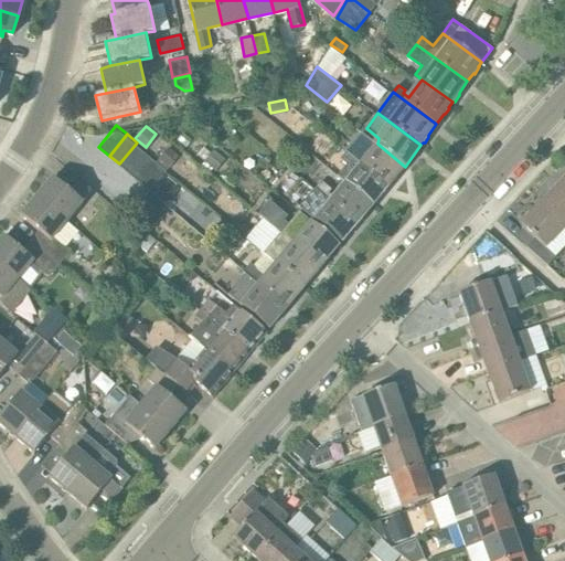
[(129,172),(148,151),(137,143),(119,163),(129,172)]
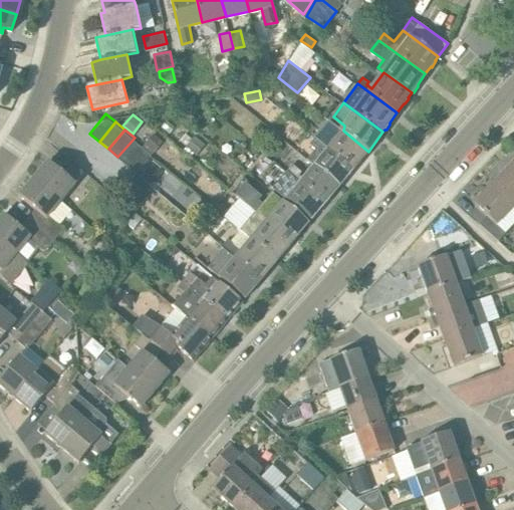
[(368,152),(343,131),(332,145),(328,141),(331,138),(321,130),(315,138),(353,169),(368,152)]
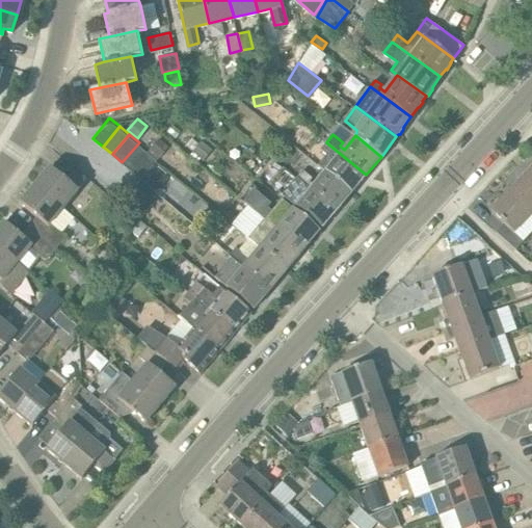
[(167,144),(158,136),(147,149),(157,157),(167,144)]
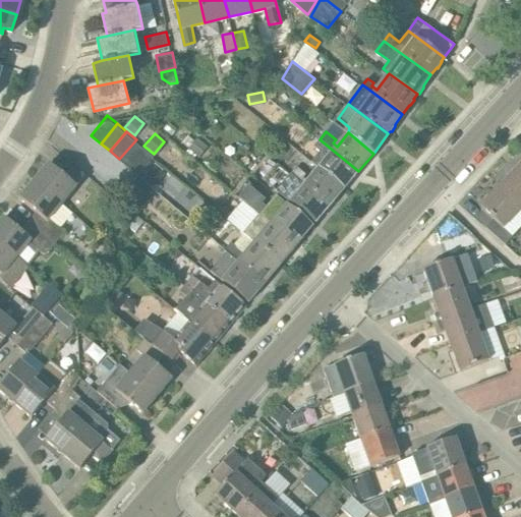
[(193,138),(186,148),(197,156),(207,144),(196,135),(193,138)]
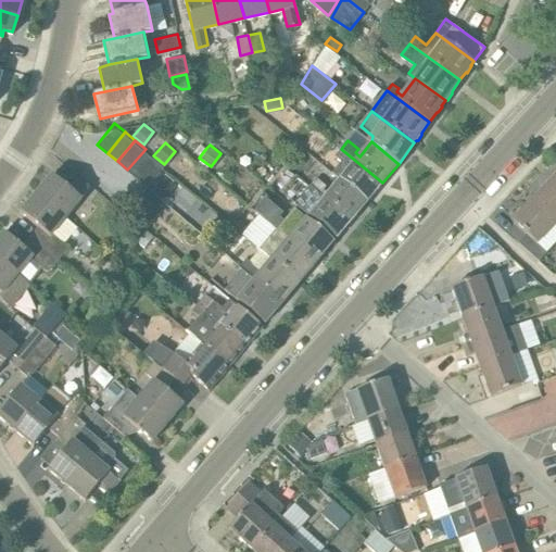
[(137,178),(155,158),(146,149),(127,170),(137,178)]
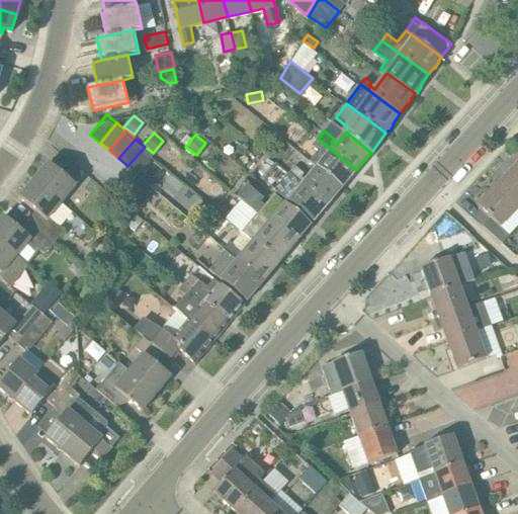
[(356,170),(318,139),(313,145),(317,148),(308,160),(317,167),(342,187),(356,170)]
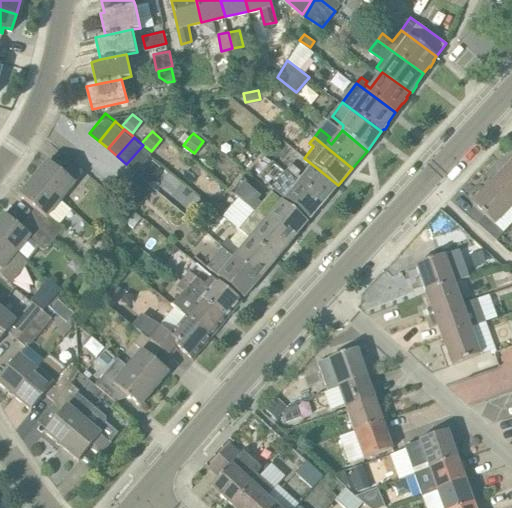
[(143,145),(126,164),(136,172),(152,153),(143,145)]
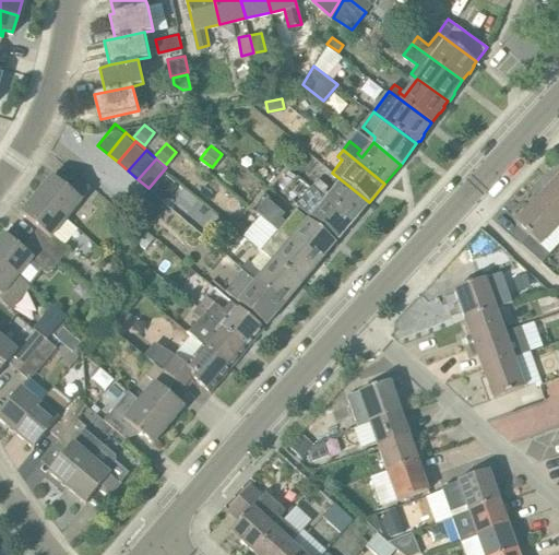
[(297,173),(288,165),(284,170),(293,178),(297,173)]
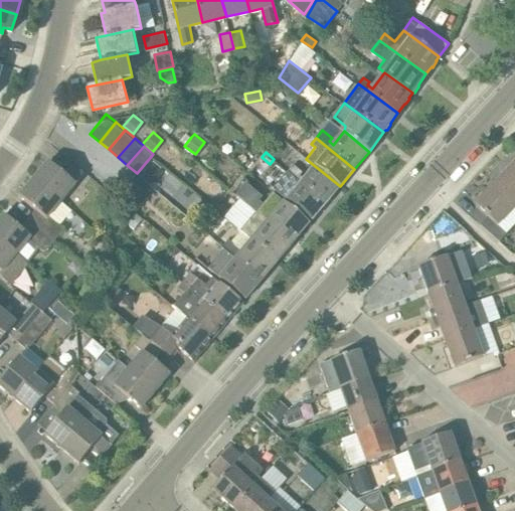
[(142,174),(152,182),(164,167),(154,159),(142,174)]
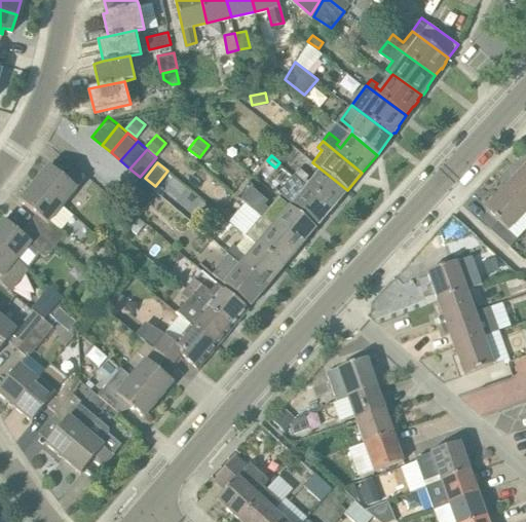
[(49,163),(35,181),(63,204),(77,186),(84,177),(74,168),(66,177),(49,163)]
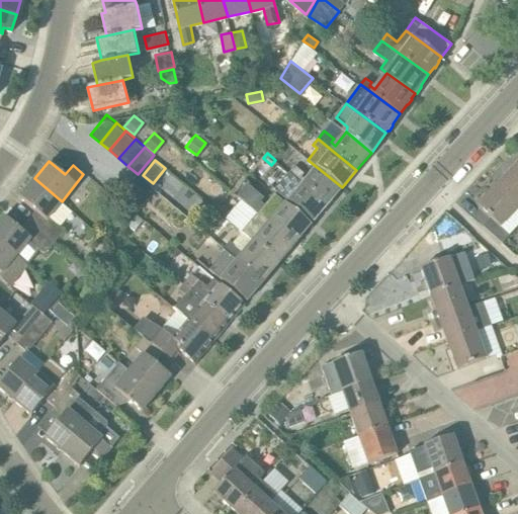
[(342,187),(317,167),(306,180),(300,175),(303,172),(294,164),(288,170),(328,204),(342,187)]
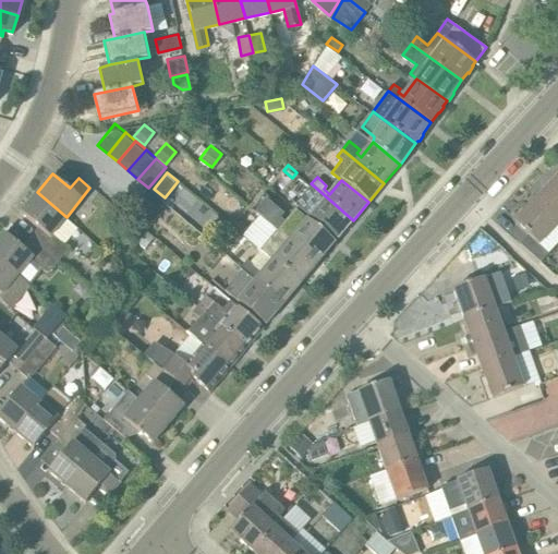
[(557,182),(554,179),(536,197),(557,217),(557,182)]
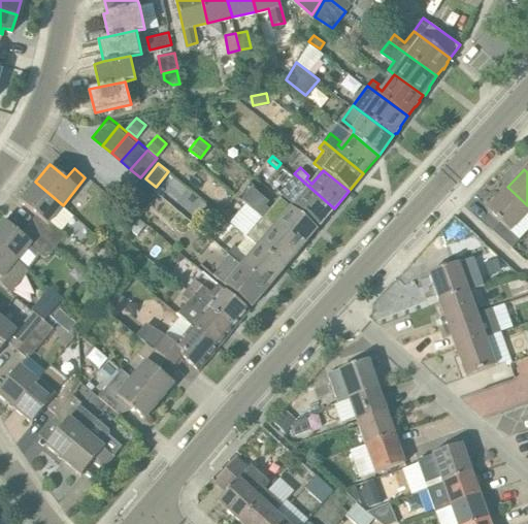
[(334,208),(294,173),(279,191),(283,193),(320,225),(334,208)]
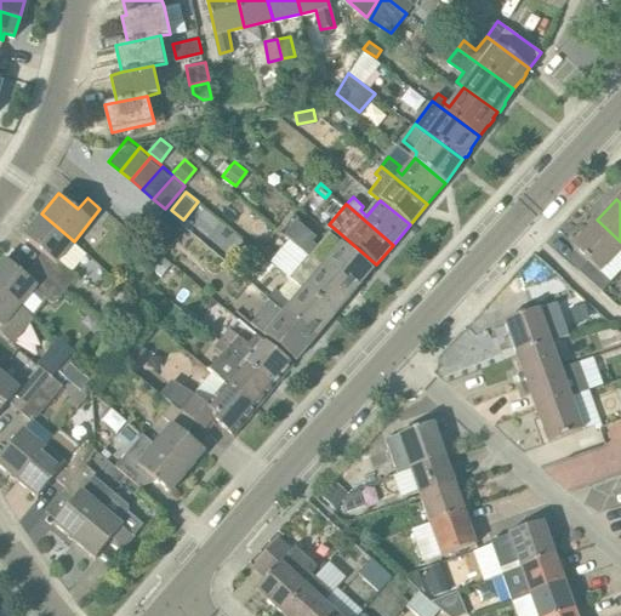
[(152,224),(175,243),(184,232),(161,212),(152,224)]
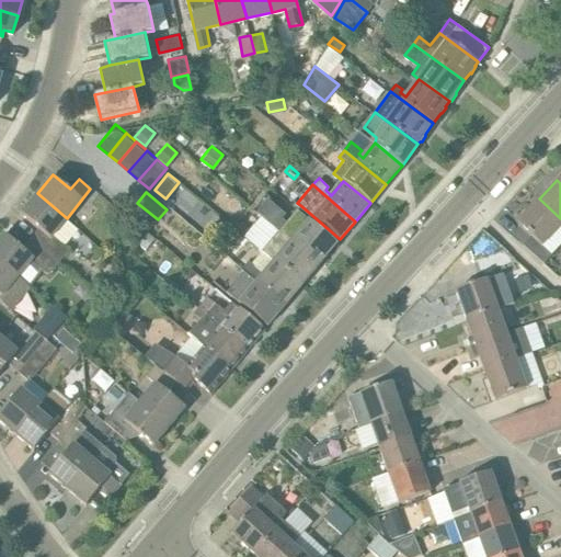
[(67,218),(37,193),(21,212),(39,227),(31,237),(59,260),(69,249),(53,235),(67,218)]
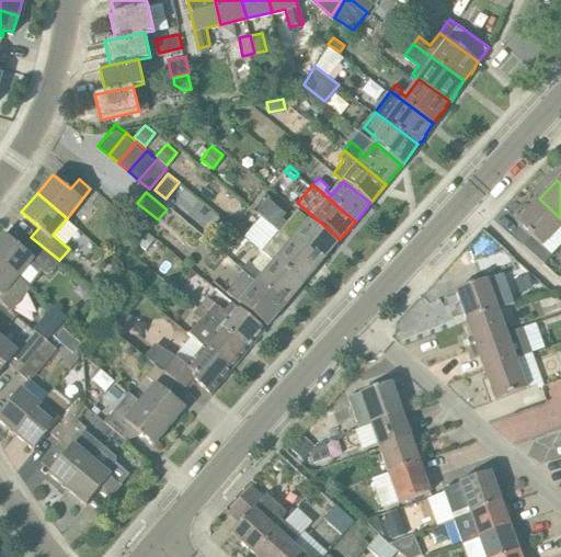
[(560,223),(560,218),(539,199),(518,222),(531,235),(523,243),(544,262),(552,252),(542,243),(560,223)]
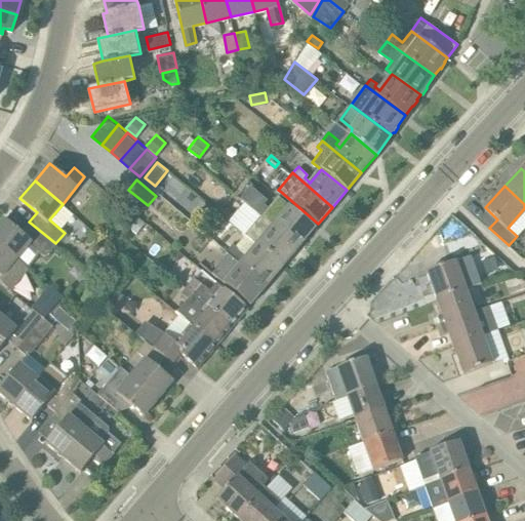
[(148,205),(128,190),(120,199),(139,215),(148,205)]
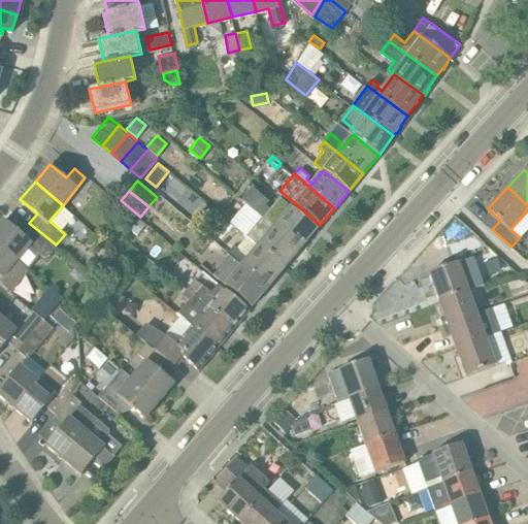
[(279,195),(263,215),(301,248),(318,227),(279,195)]
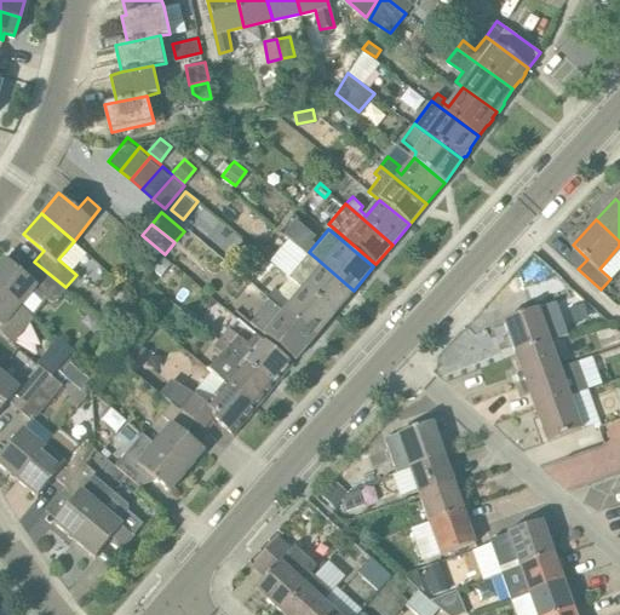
[(354,291),(309,252),(290,274),(296,280),(304,287),(334,314),(354,291)]
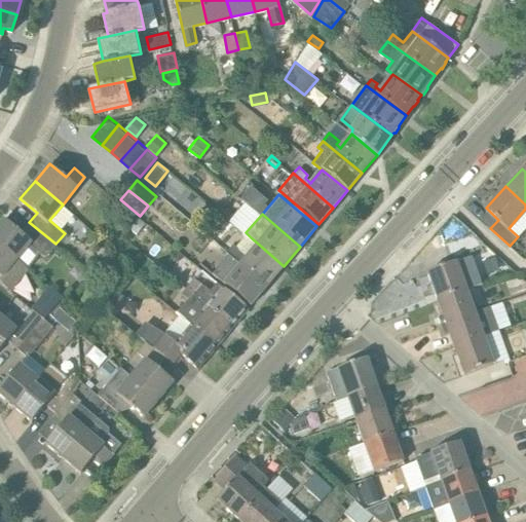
[(132,227),(140,234),(148,224),(139,217),(132,227)]
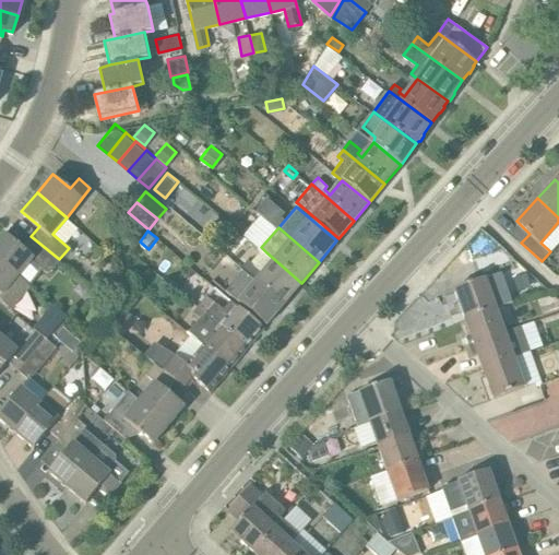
[(59,259),(31,236),(22,246),(4,232),(0,236),(0,259),(19,274),(31,258),(46,271),(49,270),(59,259)]
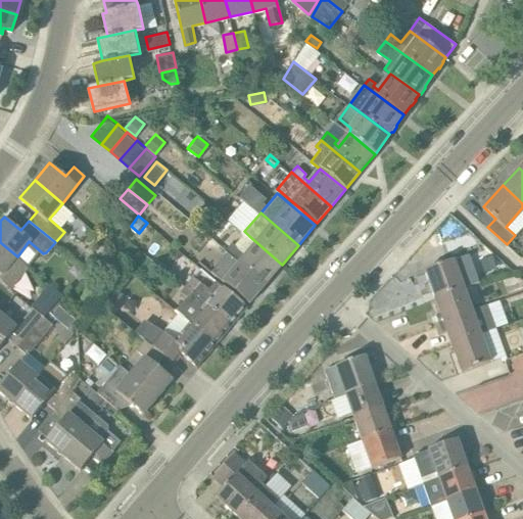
[(282,265),(256,242),(246,254),(232,241),(225,250),(227,251),(266,284),(282,265)]
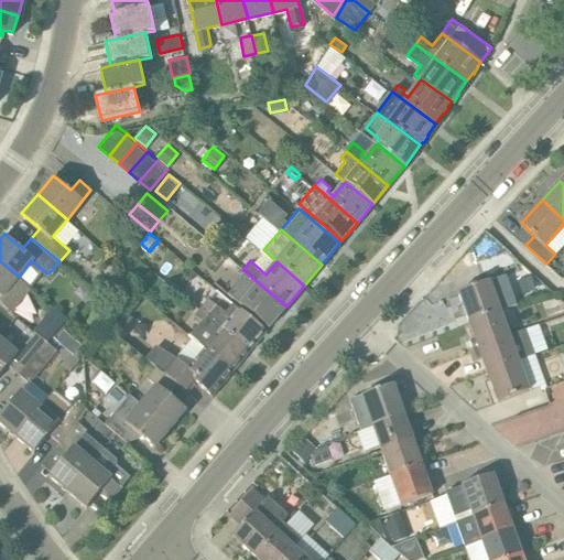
[(19,277),(0,261),(0,299),(11,309),(29,288),(18,278),(19,277)]
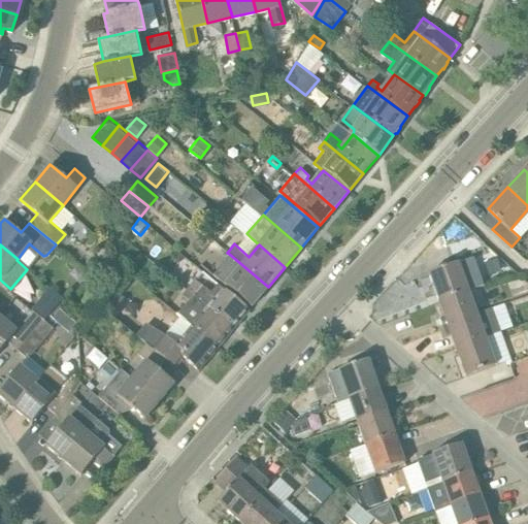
[(268,287),(229,254),(213,273),(226,285),(252,306),(268,287)]
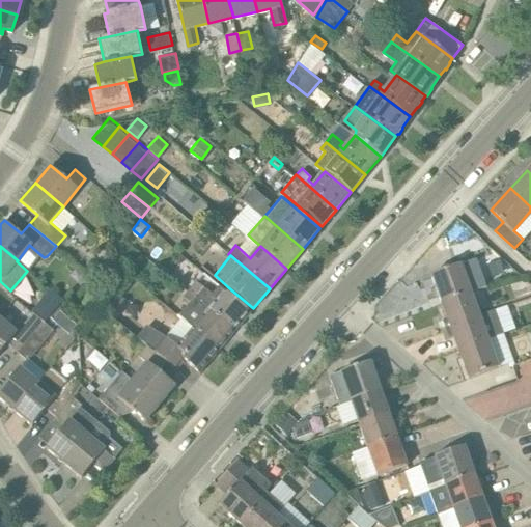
[(432,274),(443,302),(472,292),(462,264),(432,274)]
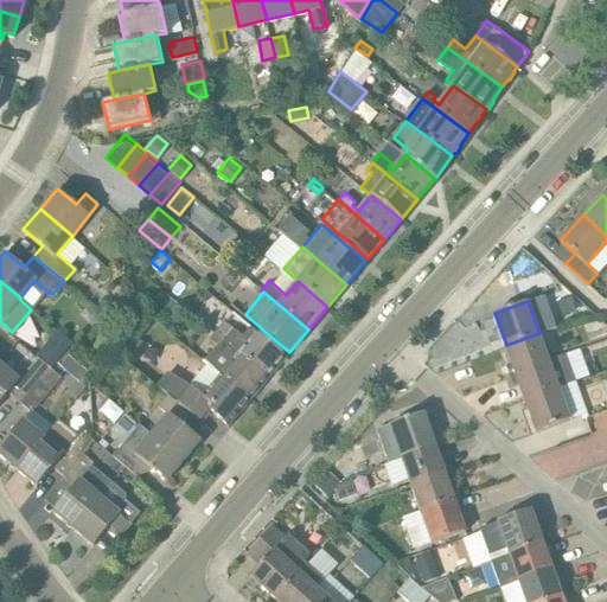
[(224,320),(213,331),(269,377),(279,365),(280,365),(283,362),(283,360),(287,356),(257,331),(250,325),(241,334),(224,320)]
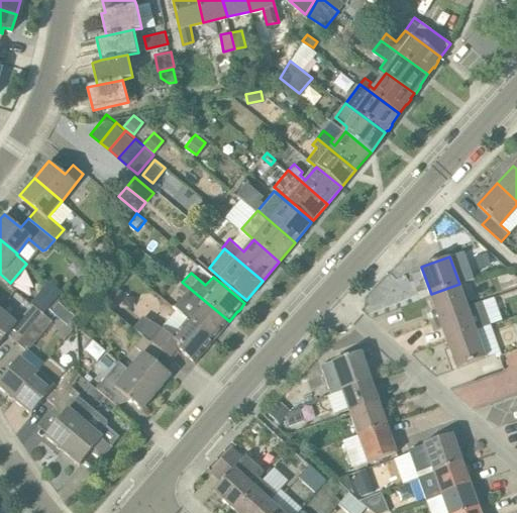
[(114,287),(119,281),(116,278),(111,284),(114,287)]
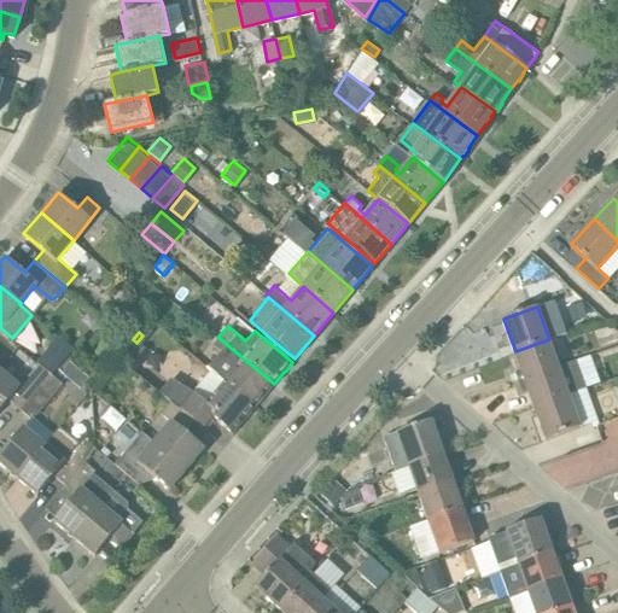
[(274,384),(217,337),(214,342),(222,350),(208,366),(211,368),(255,407),(260,401),(261,401),(264,397),(263,396),(274,384)]
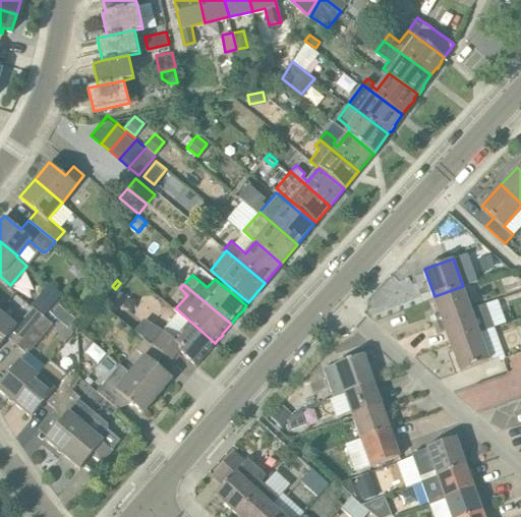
[(463,286),(435,296),(443,320),(471,309),(463,286)]
